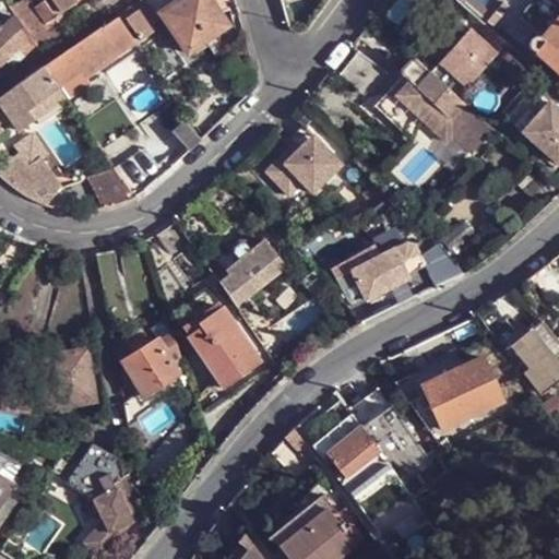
[(14,69),(36,47),(4,0),(0,0),(0,20),(7,26),(4,28),(1,25),(0,25),(0,64),(6,60),(14,69)]
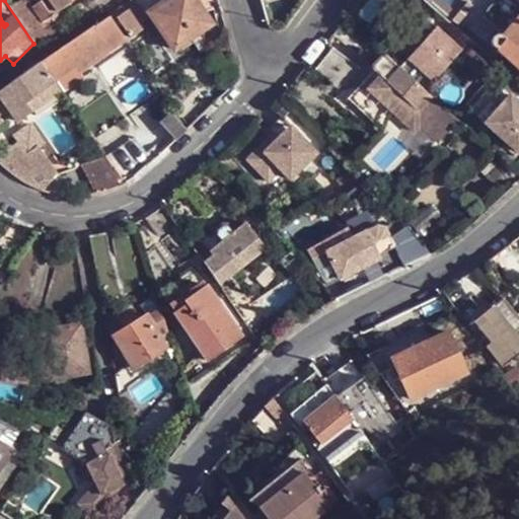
[(74,0),(43,0),(32,8),(43,22),(74,0)]
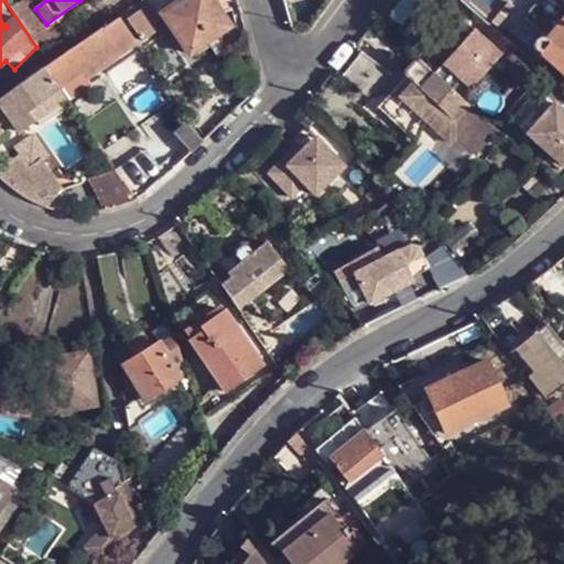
[(229,25),(210,0),(177,0),(160,12),(188,53),(205,40),(216,34),(229,25)]
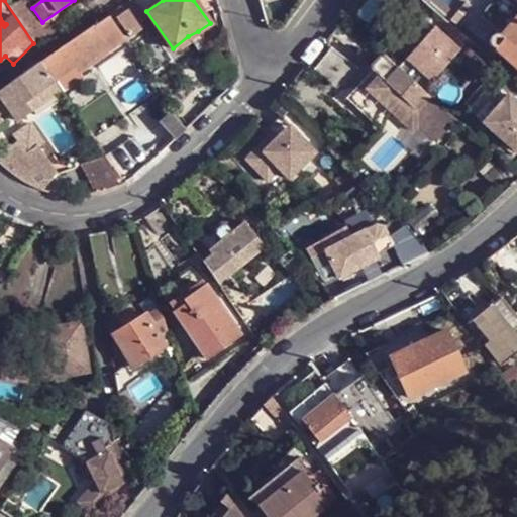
[(434,0),(459,17),(472,0),(434,0)]
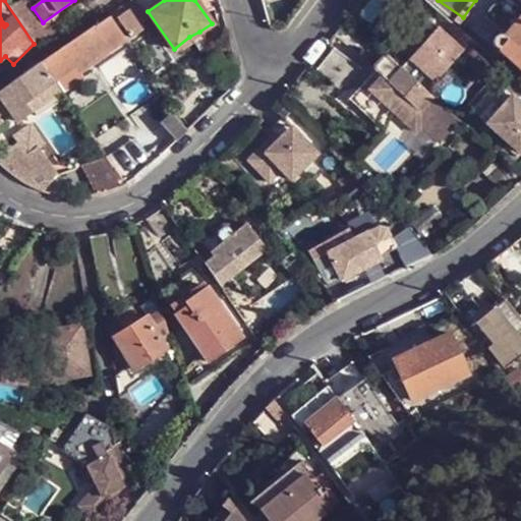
[(520,67),(520,7),(511,0),(497,0),(483,16),(506,36),(504,35),(503,35),(501,35),(500,35),(498,35),(496,36),(495,38),(494,40),(494,41),(494,43),(494,45),(495,47),(497,48),(499,49),(520,67)]
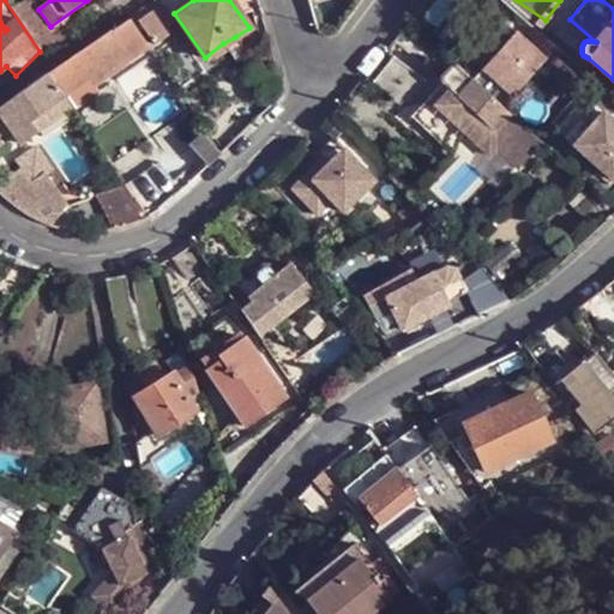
[(174,22),(161,4),(138,20),(154,44),(169,32),(167,28),(174,22)]
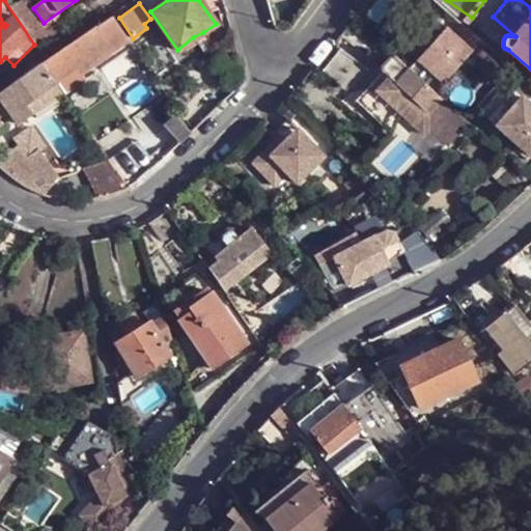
[(42,62),(56,82),(76,68),(80,74),(128,39),(109,15),(45,60),(42,62)]
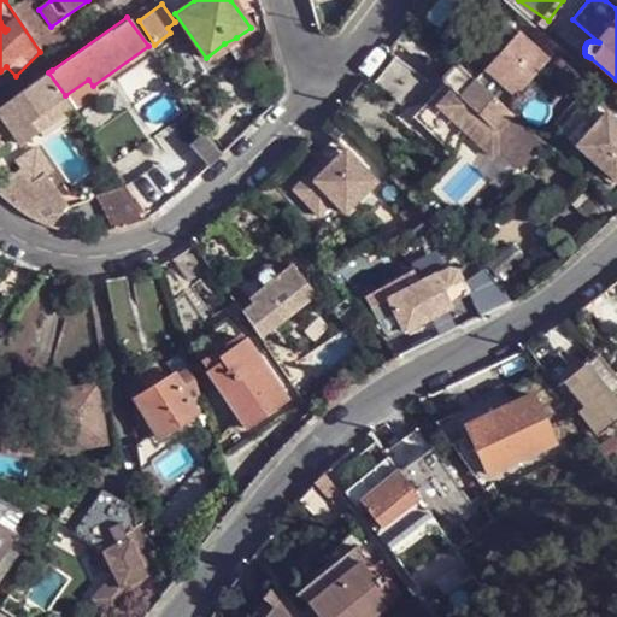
[(486,90),(505,107),(548,57),(505,18),(470,57),(504,86),(499,90),(491,84),(486,90)]
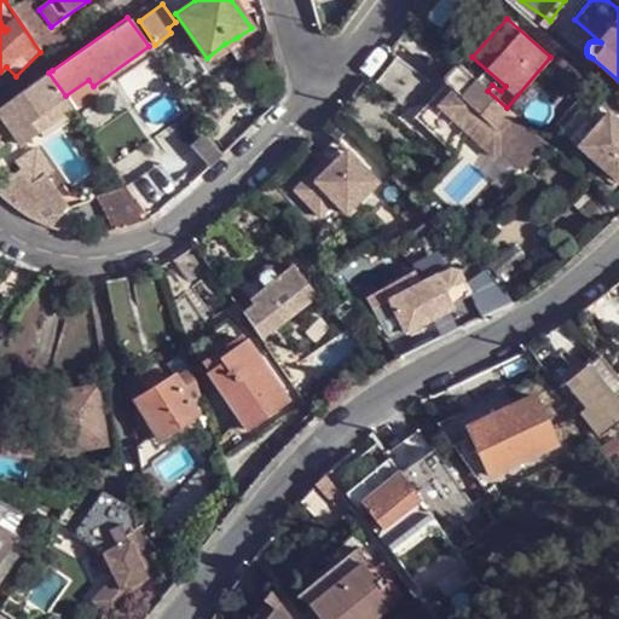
[(57,58),(84,40),(79,34),(76,30),(74,33),(51,48),(57,58)]
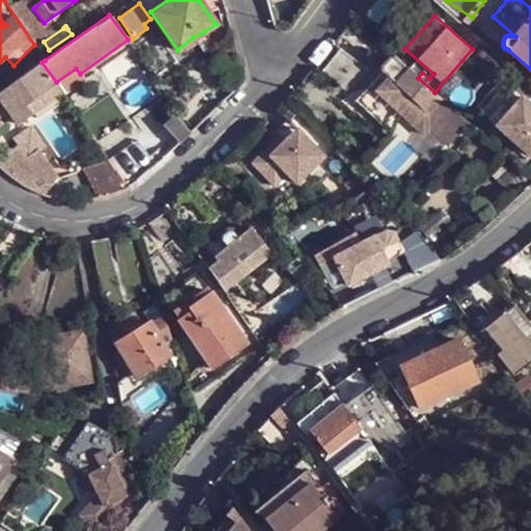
[(206,37),(203,32),(193,37),(197,44),(206,37)]
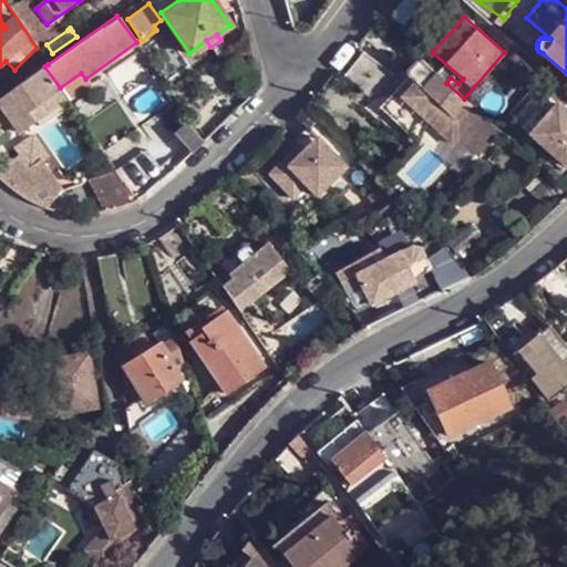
[(254,58),(250,47),(233,55),(239,65),(254,58)]
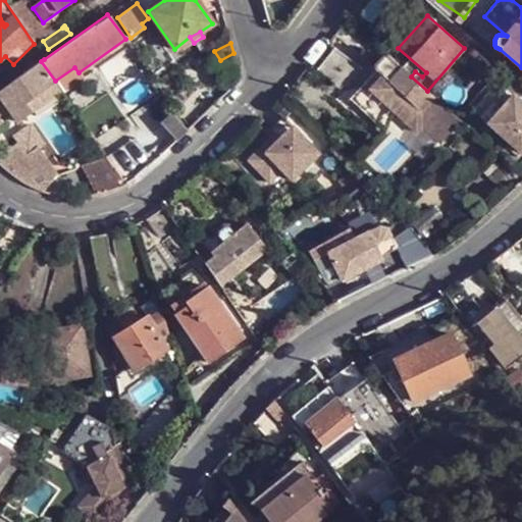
[(387,55),(382,55),(374,64),(375,69),(376,70),(372,74),(334,47),(317,69),(379,127),(395,111),(416,133),(422,126),(441,144),(461,123),(454,117),(456,116),(387,55)]
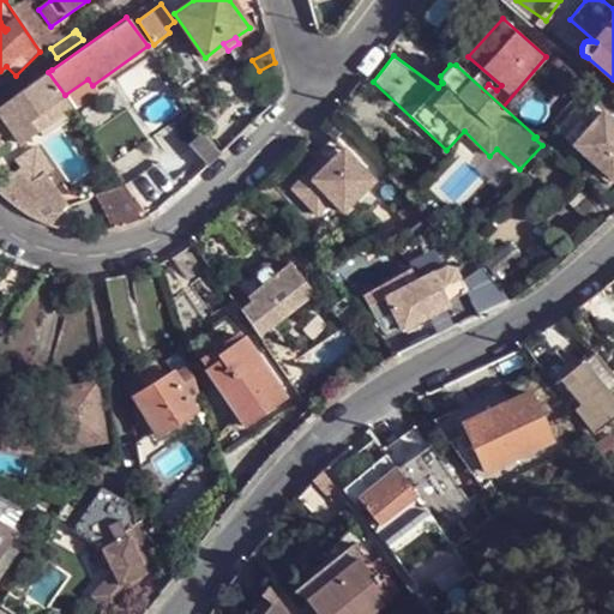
[(23,76),(16,80),(22,90),(48,72),(52,70),(44,59),(37,65),(42,70),(26,80),(23,76)]
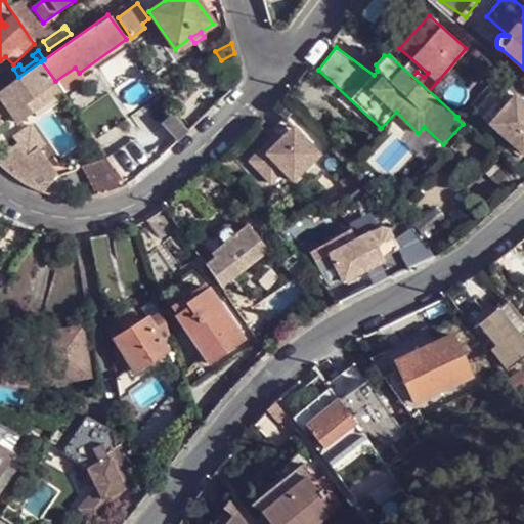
[(55,81),(41,61),(18,77),(0,90),(0,114),(8,107),(18,123),(61,90),(55,81)]
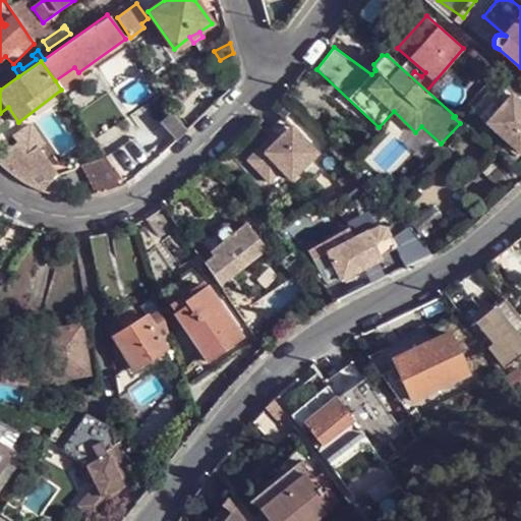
[(78,72),(74,67),(55,80),(61,90),(63,92),(82,77),(78,72)]
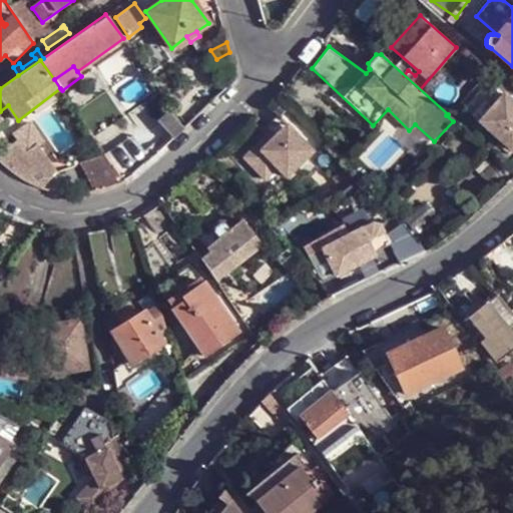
[(512,145),(512,102),(487,80),(462,108),(510,149),(512,145)]
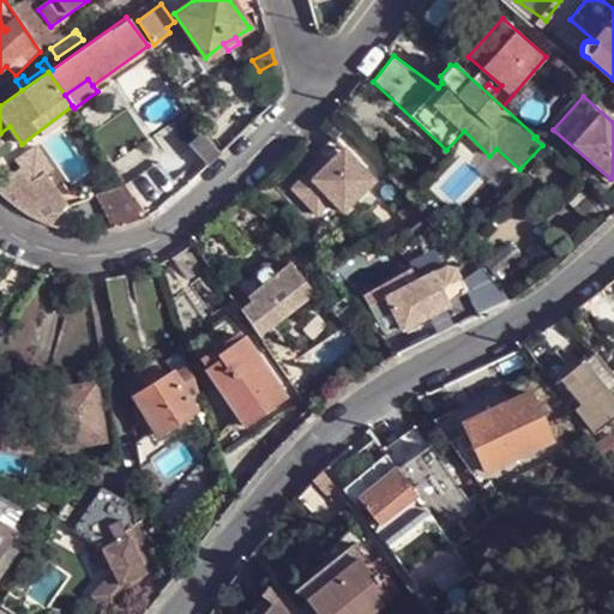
[(220,152),(199,132),(187,144),(206,164),(220,152)]
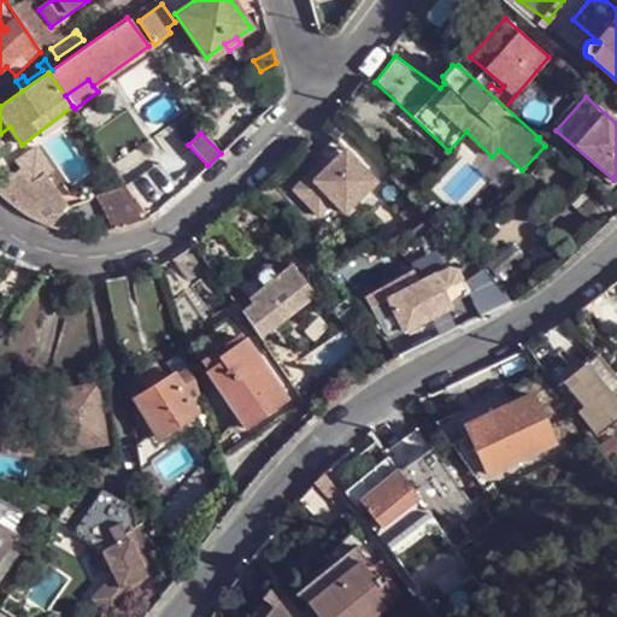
[(345,147),(331,160),(338,166),(351,154),(345,147)]
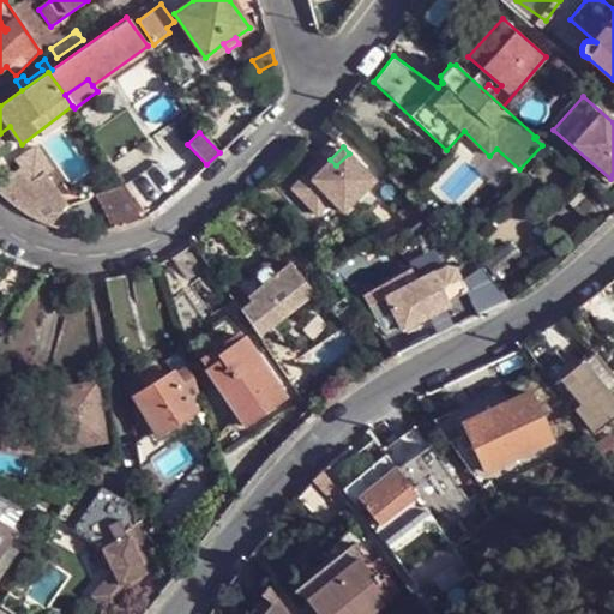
[(0,181),(0,184),(43,227),(76,194),(30,150),(0,181)]
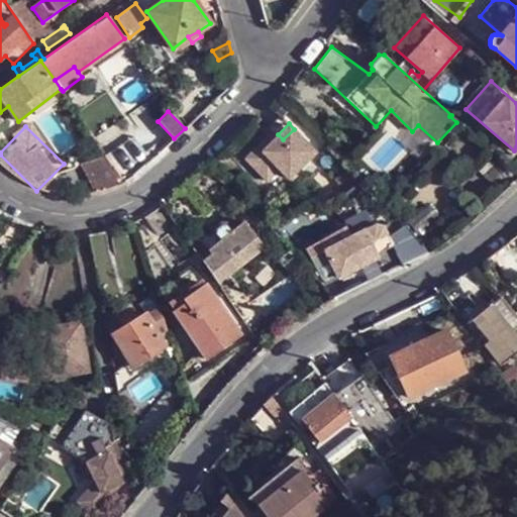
[(272,129),(244,157),(266,178),(278,168),(262,150),(278,134),(272,129)]
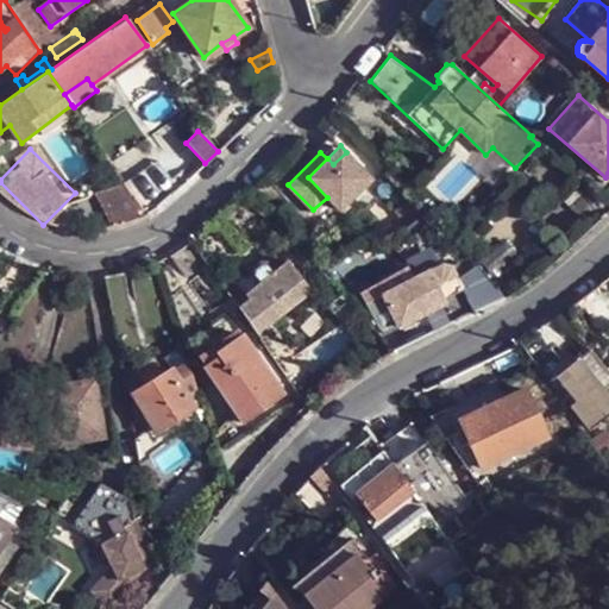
[(327,158),(308,177),(327,198),(339,208),(370,177),(346,152),(333,164),(327,158)]
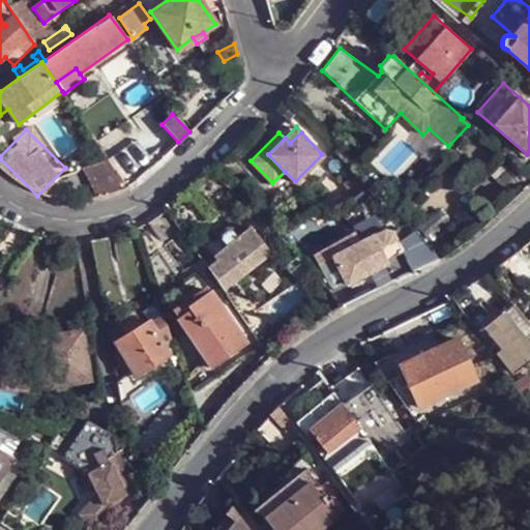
[(117,170),(106,153),(79,172),(85,180),(95,198),(106,195),(118,190),(121,189),(128,185),(117,170)]
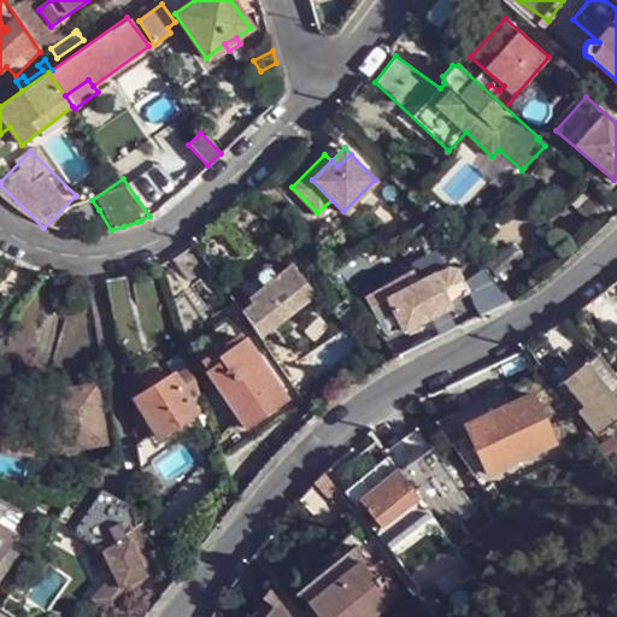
[(181,252),(171,258),(193,287),(213,272),(194,244),(181,252)]
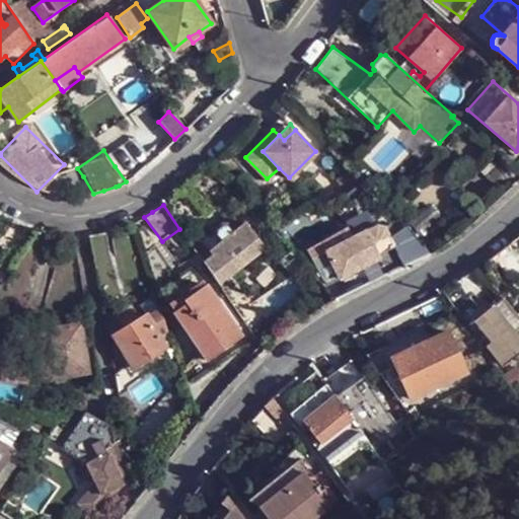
[(439,216),(431,206),(410,222),(419,232),(439,216)]
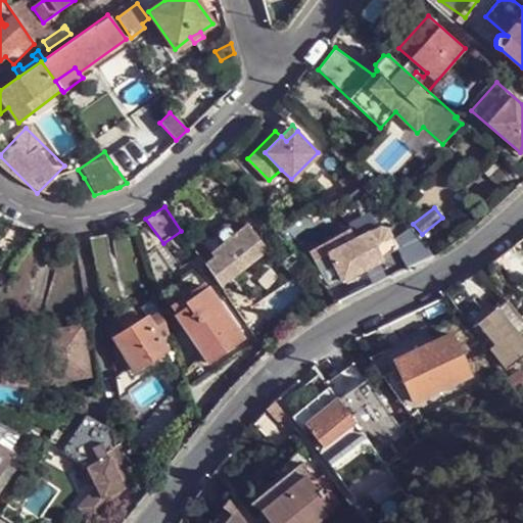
[(224,284),(246,266),(243,262),(260,247),(255,241),(258,239),(247,224),(236,234),(230,226),(224,225),(217,230),(216,236),(223,243),(211,253),(215,256),(207,263),(224,284)]
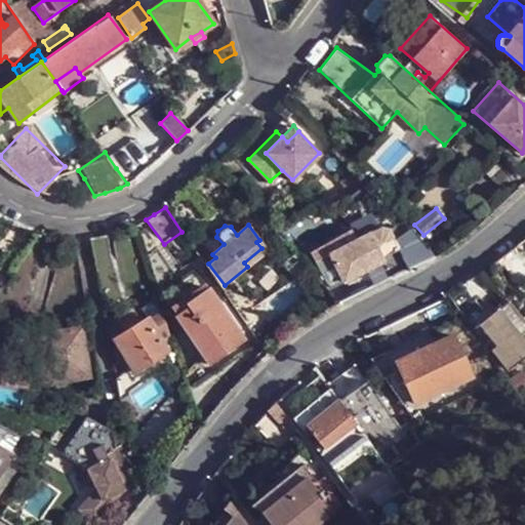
[(378,228),(369,232),(382,256),(399,247),(388,228),(378,228)]
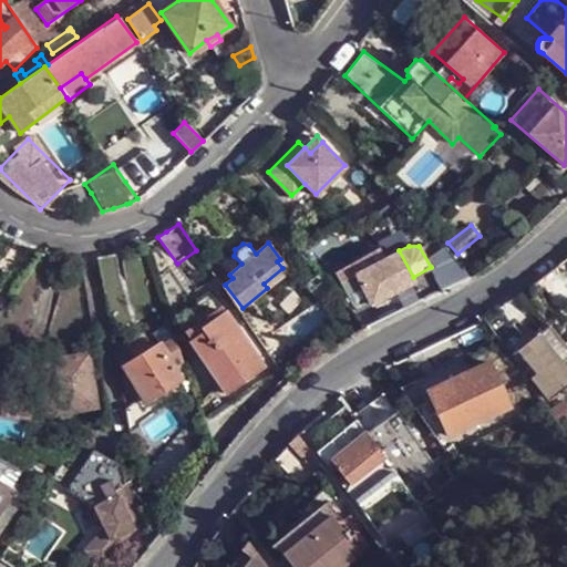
[(399,250),(356,275),(372,303),(415,280),(413,277),(399,250)]
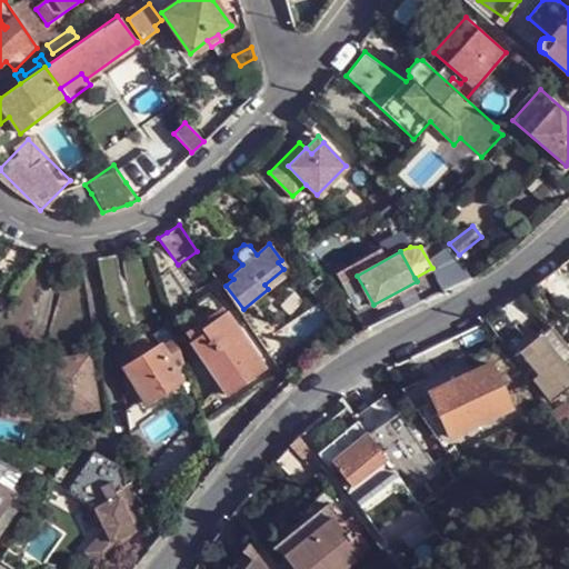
[(553,273),(542,281),(559,309),(568,302),(557,289),(561,285),(553,273)]
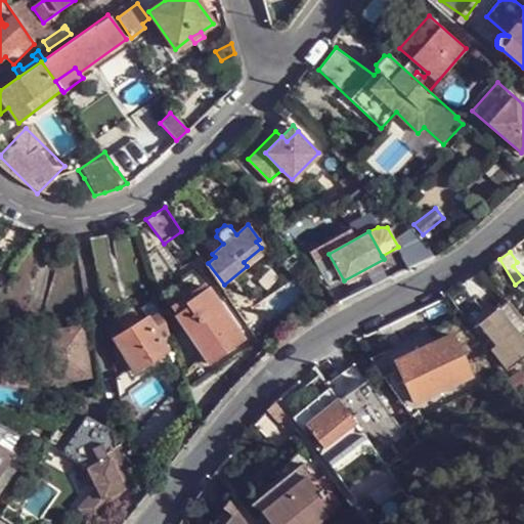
[(55,292),(64,291),(64,284),(79,282),(78,267),(54,268),(55,292)]
